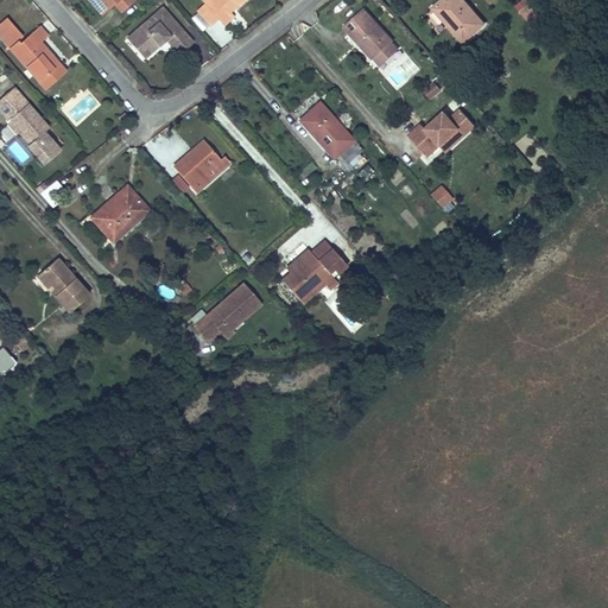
[(105,13),(93,0),(87,0),(99,13),(101,16),(105,13)]
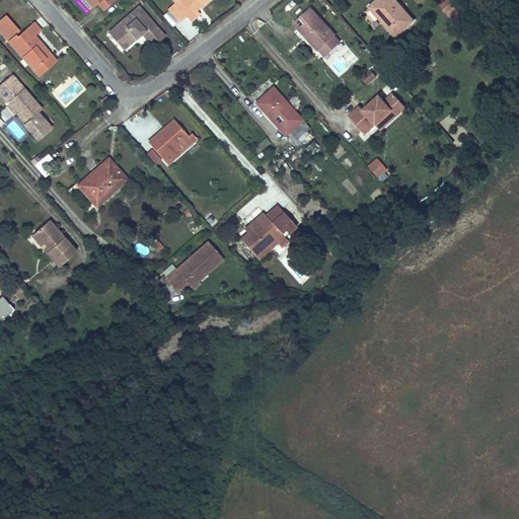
[(79,0),(89,11),(97,4),(103,11),(116,0),(79,0)]
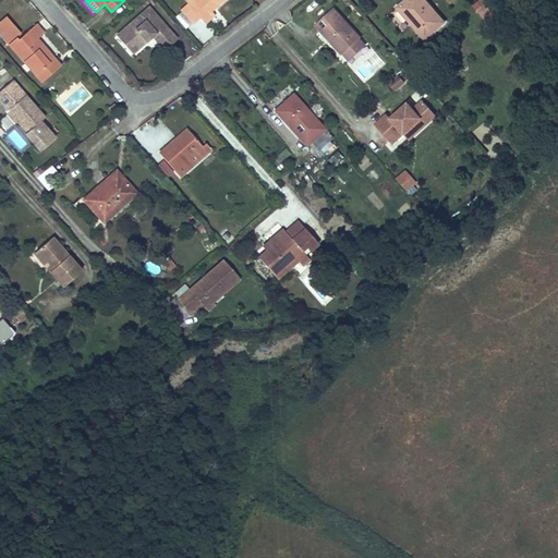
[(198,16),(201,19),(210,11),(214,14),(229,0),(187,0),(186,1),(189,3),(181,10),(192,23),(198,16)]
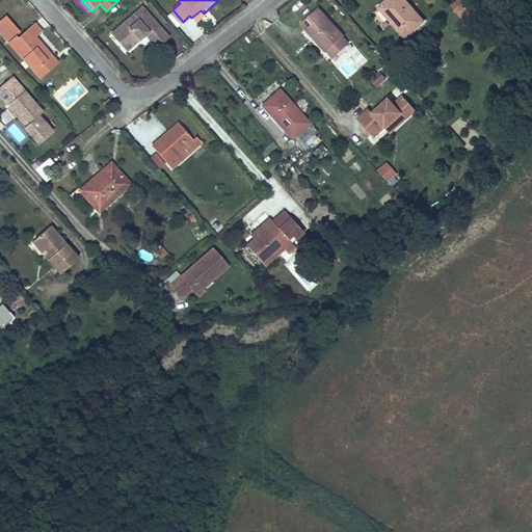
[(387,0),(381,5),(395,21),(392,23),(404,36),(422,21),(403,0),(387,0)]
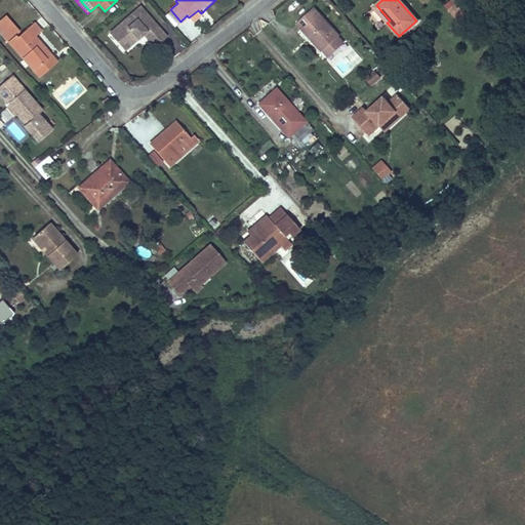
[(457,3),(450,9),(460,22),(468,15),(457,3)]
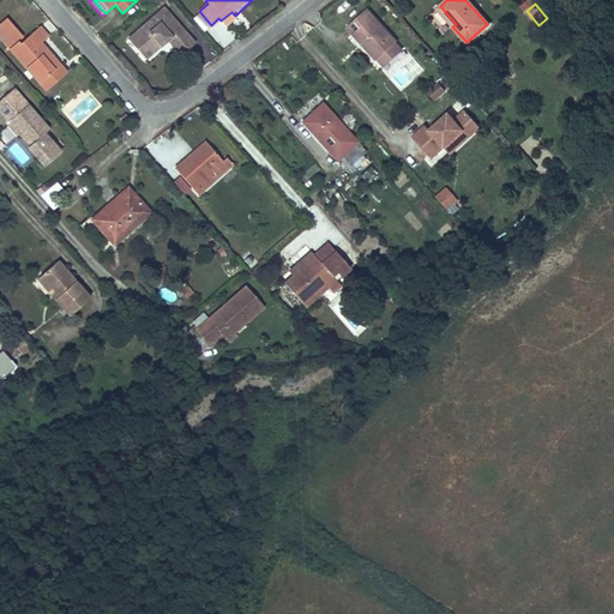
[(440,6),(438,8),(452,26),(456,24),(440,6)]
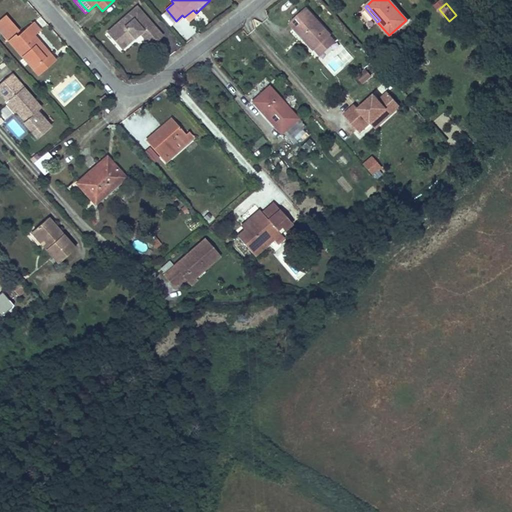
[(136,7),(107,32),(119,45),(131,35),(134,38),(139,33),(150,45),(161,35),(136,7)]
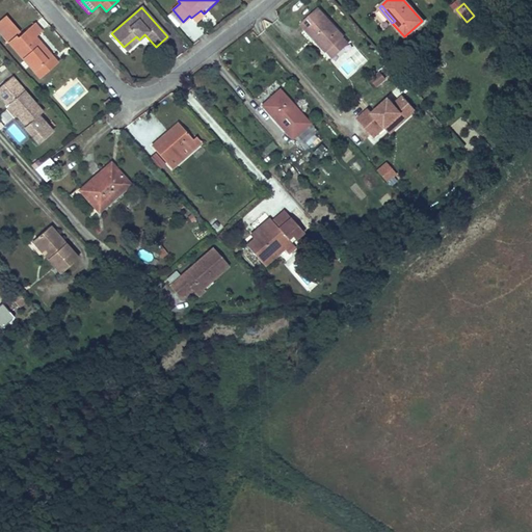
[(325,52),(326,51),(341,38),(342,36),(316,8),(300,24),(325,52)]
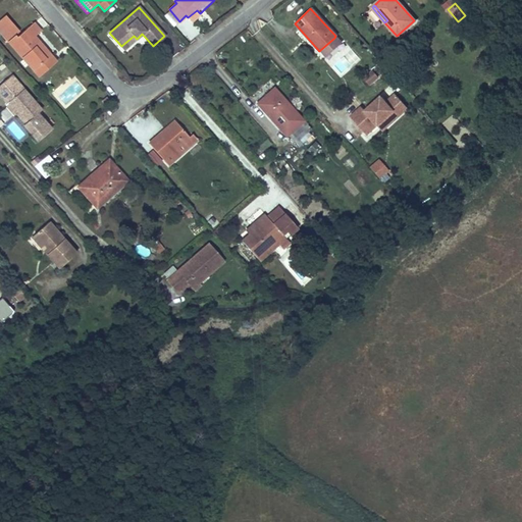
[(197,10),(188,17),(191,21),(200,13),(197,10)]
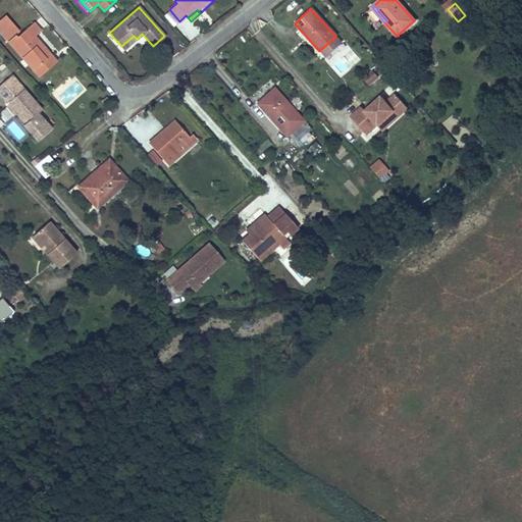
[(0,21),(0,31),(2,34),(12,25),(5,17),(0,21)]
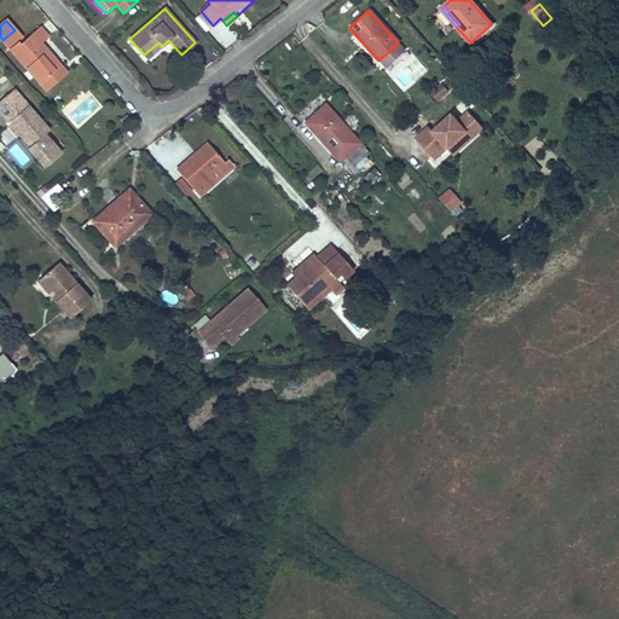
[(18,42),(10,48),(40,82),(61,65),(40,44),(48,38),(40,28),(21,44),(18,42)]
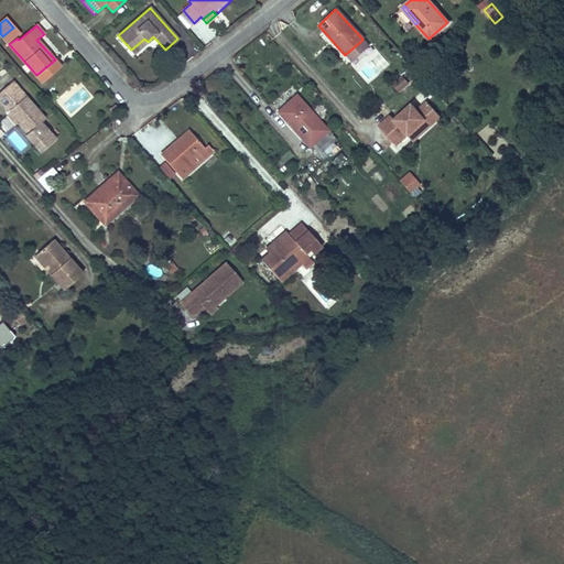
[(13,28),(2,36),(9,44),(17,39),(20,35),(13,28)]
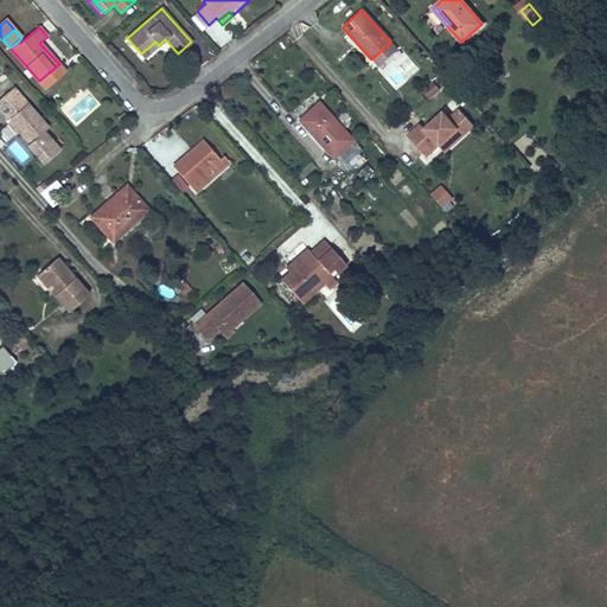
[(155,42),(141,53),(145,57),(159,45),(155,42)]
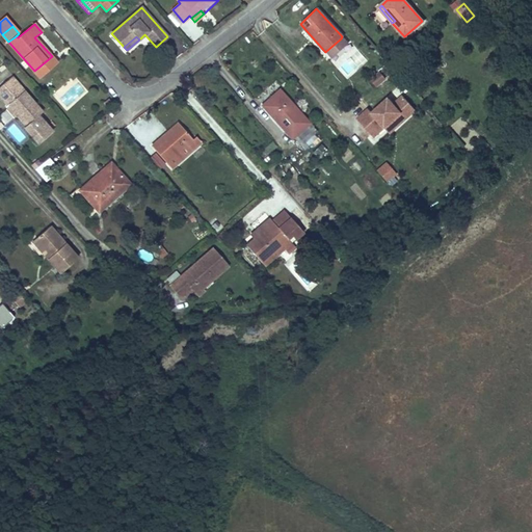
[(341,38),(326,51),(331,56),(346,44),(341,38)]
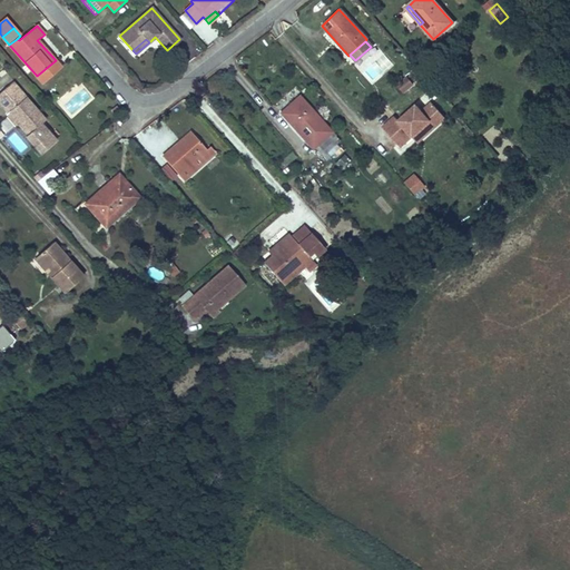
[(56,60),(37,76),(42,82),(60,67),(56,60)]
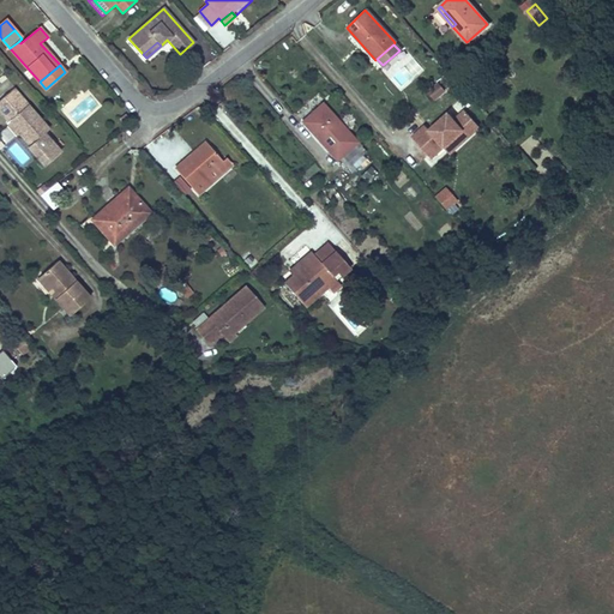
[(437,84),(428,91),(434,98),(444,92),(437,84)]
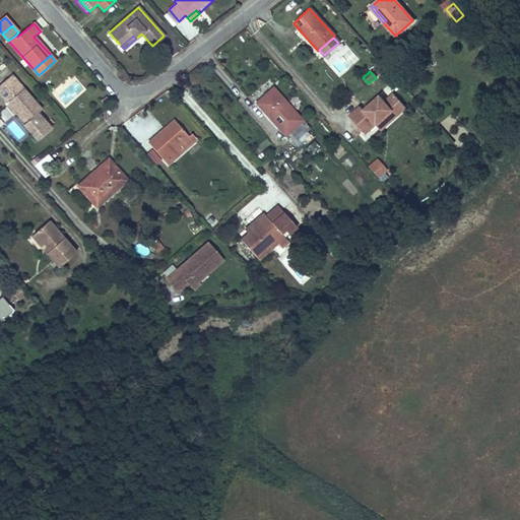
[(17,113),(26,123),(24,125),(39,141),(52,129),(46,123),(44,124),(36,115),(38,113),(42,110),(11,75),(0,84),(0,92),(8,103),(9,101),(18,111),(17,113)]
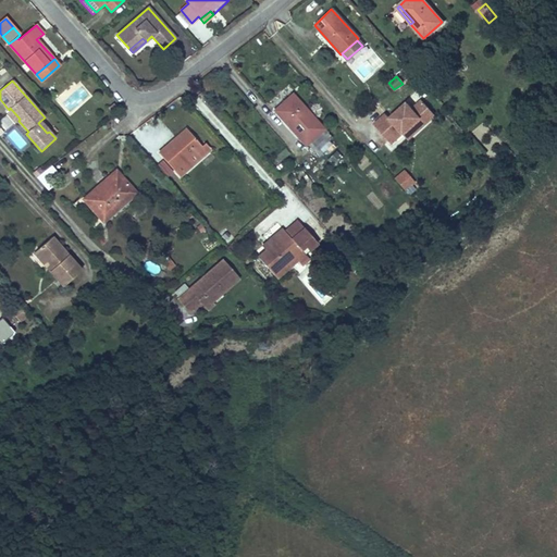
[(292,95),(274,111),(306,145),(308,141),(323,130),(292,95)]
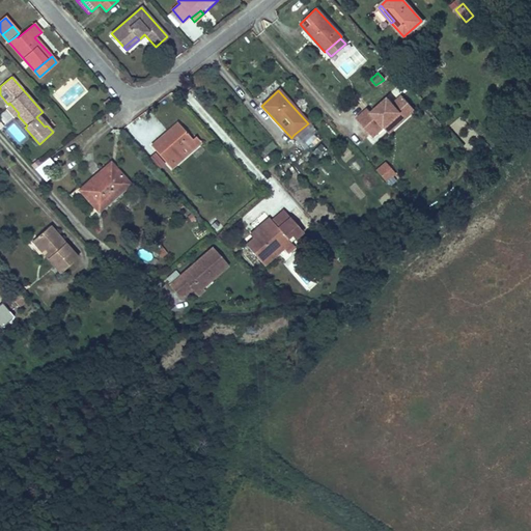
[(373,137),(384,128),(390,134),(415,110),(401,95),(393,104),(387,98),(370,113),(367,110),(357,119),(360,123),(366,130),(373,137)]
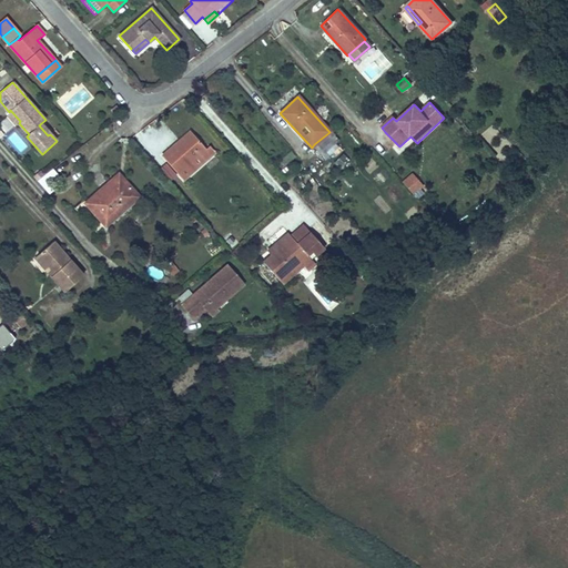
[(9,112),(7,113),(17,125),(19,123),(20,121),(10,110),(9,112)]
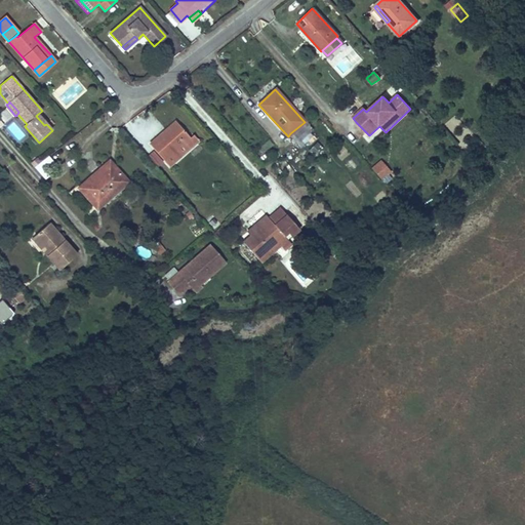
[(38,114),(36,116),(44,125),(46,124),(38,114)]
